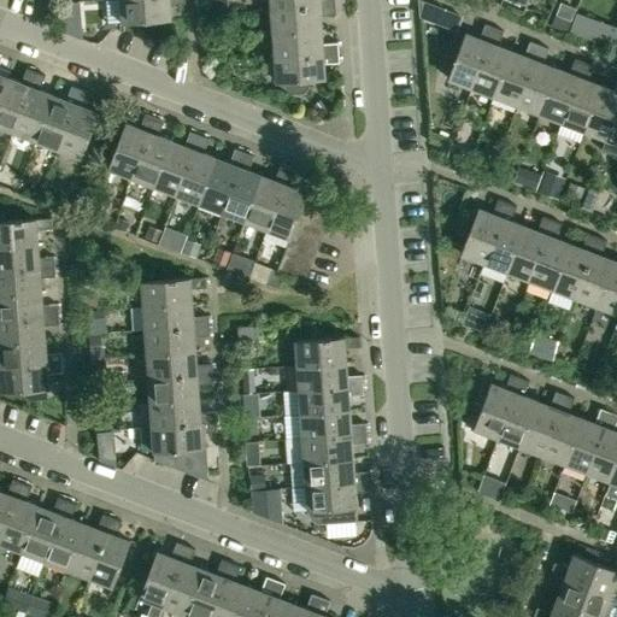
[(119,0),(122,23),(171,19),(170,4),(184,3),(184,0),(119,0)]
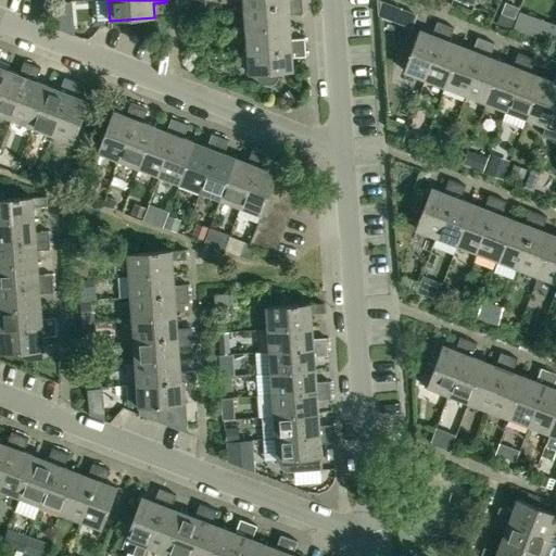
[(244,8),(245,29),(290,26),(289,13),(303,12),(302,3),(244,8)]
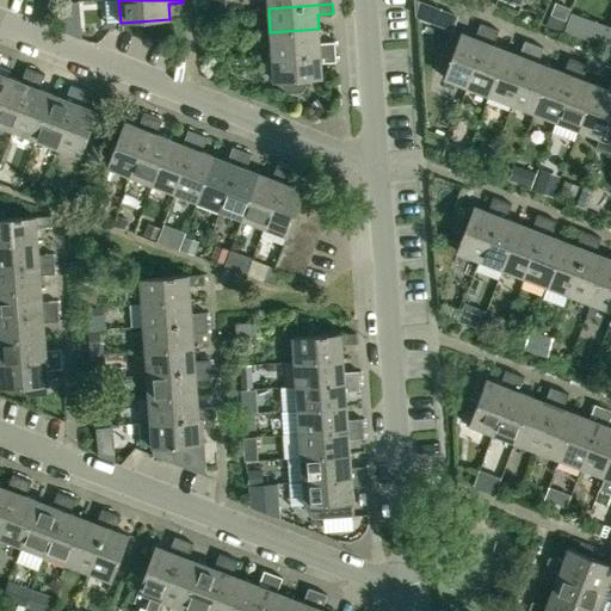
[(565,24),(566,20),(550,16),(549,18),(547,26),(562,31),(565,24)]
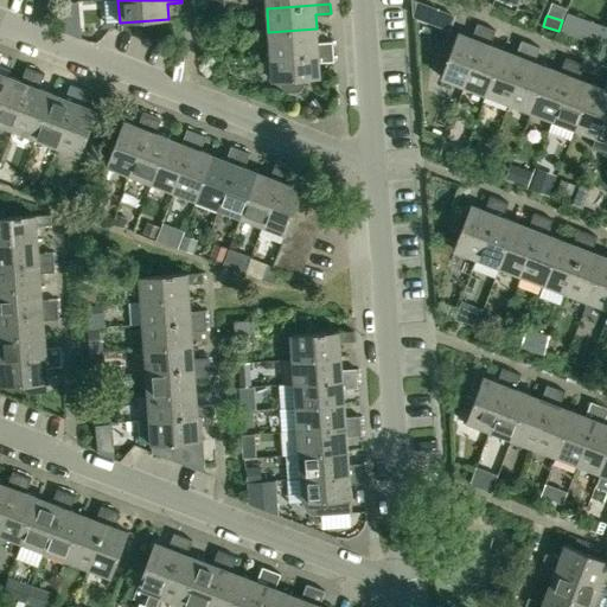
[(457,36),(448,56),(441,77),(464,85),(486,26),(477,24),(472,38),(458,32),(457,36)]
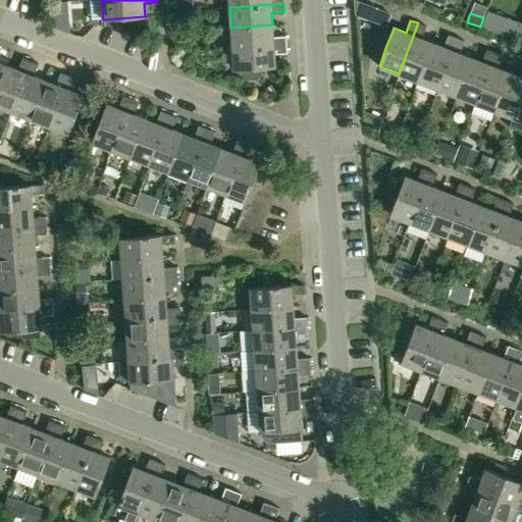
[(426,25),(418,22),(399,73),(418,81),(432,43),(421,38),(426,25)]
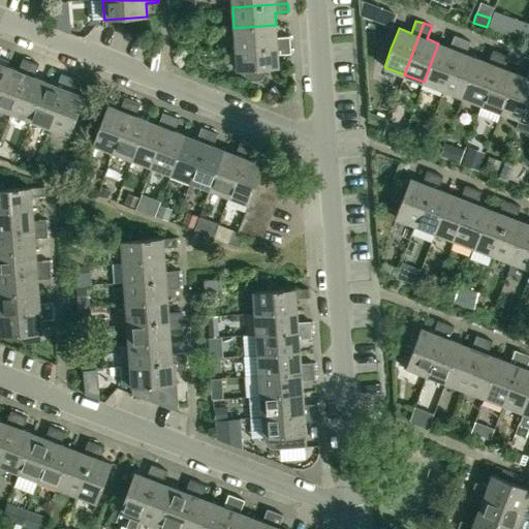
[(234,28),(236,49),(290,44),(289,36),(277,37),(276,25),(234,28)]
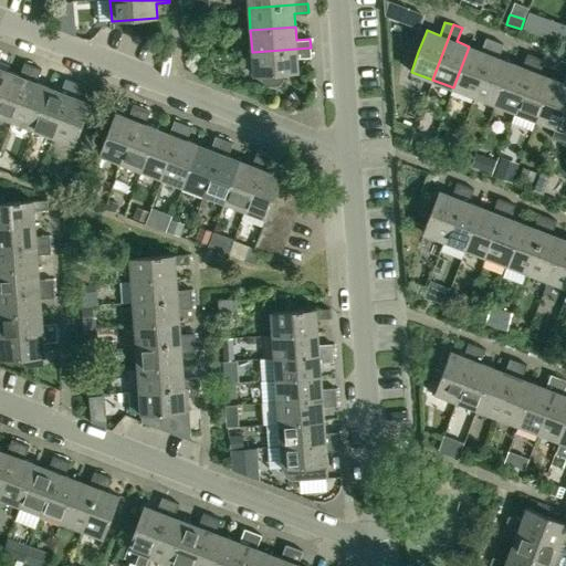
[(417,30),(410,49),(418,52),(426,33),(417,30)]
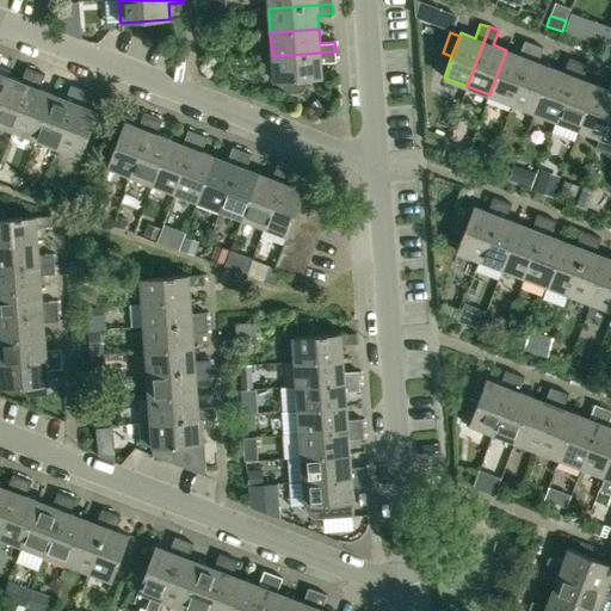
[(519,55),(506,50),(489,94),(512,104),(535,44),(525,41),(519,55)]
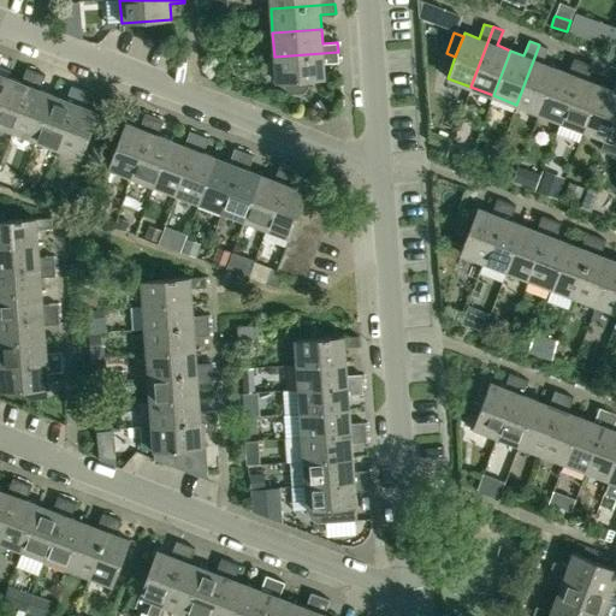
[(516,105),(538,113),(556,67),(543,63),(548,48),(539,45),(516,105)]
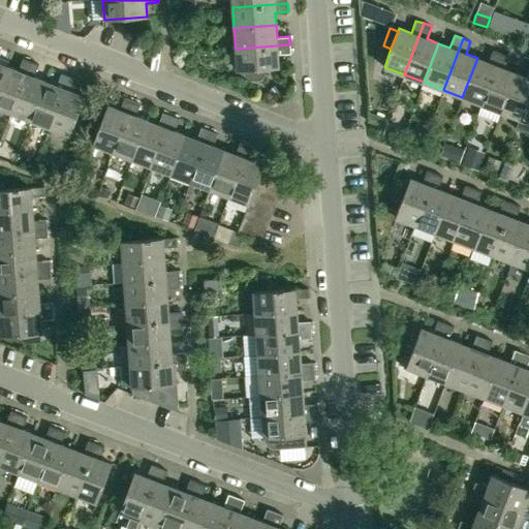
[(267,71),(267,68),(279,67),(278,55),(290,54),(290,44),(236,49),(237,70),(243,69),(244,73),(246,76),(248,79),(252,80),(259,80),(262,78),(265,75),(267,71)]
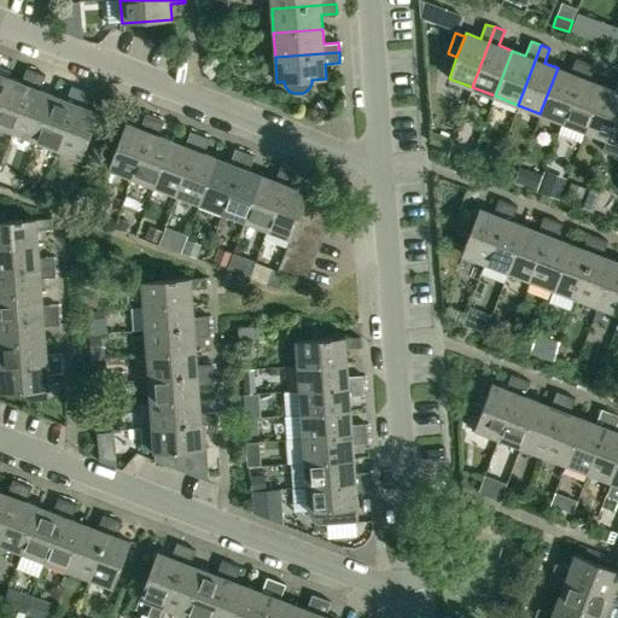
[(571,73),(558,68),(540,114),(563,122),(586,62),(576,59),(571,73)]
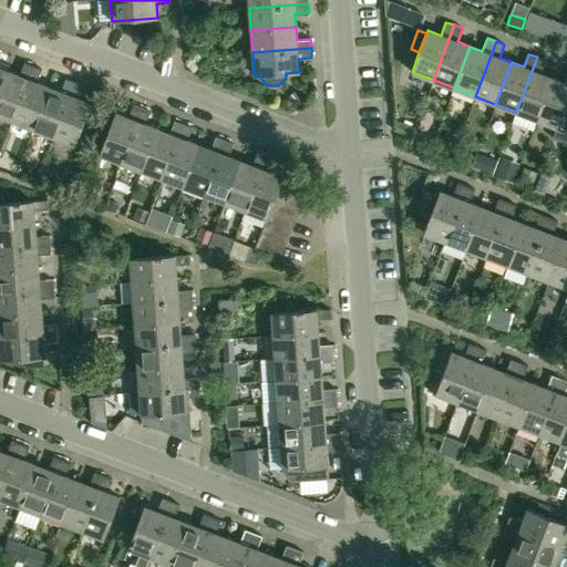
[(516,112),(537,120),(553,78),(540,73),(546,60),(537,57),(516,112)]
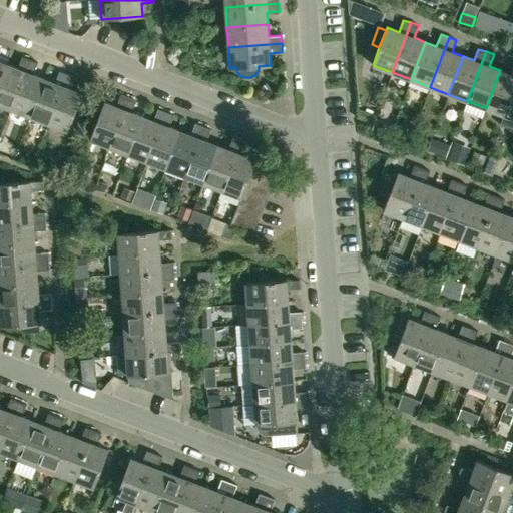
[(18,68),(7,64),(0,81),(0,104),(11,109),(29,59),(22,56),(18,68)]
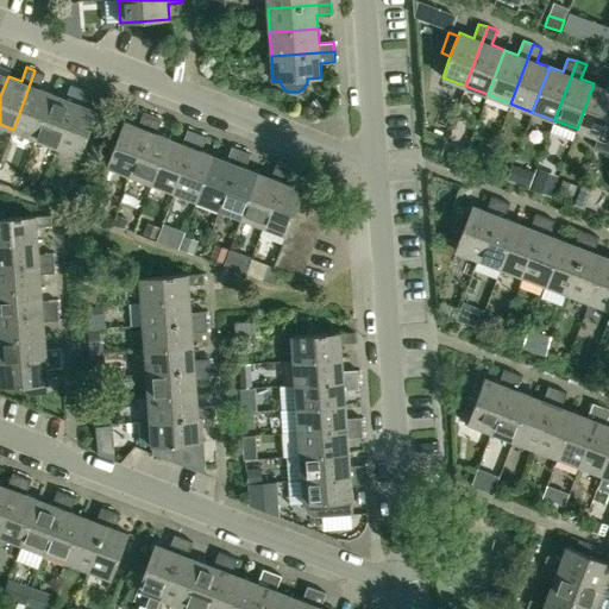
[(13,130),(35,138),(52,93),(39,88),(44,74),(35,70),(13,130)]
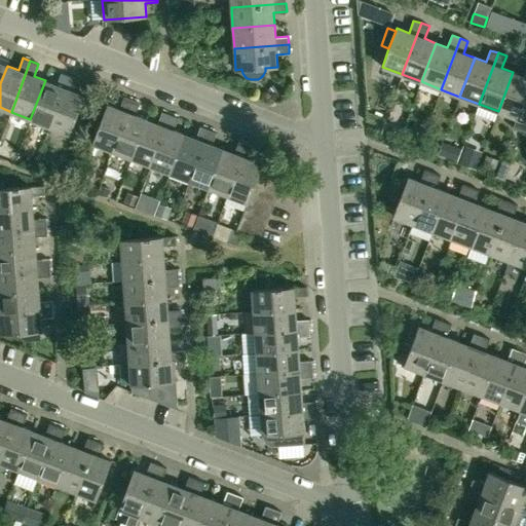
[(525,71),(524,76),(513,72),(498,111),(517,118),(525,94),(525,71)]
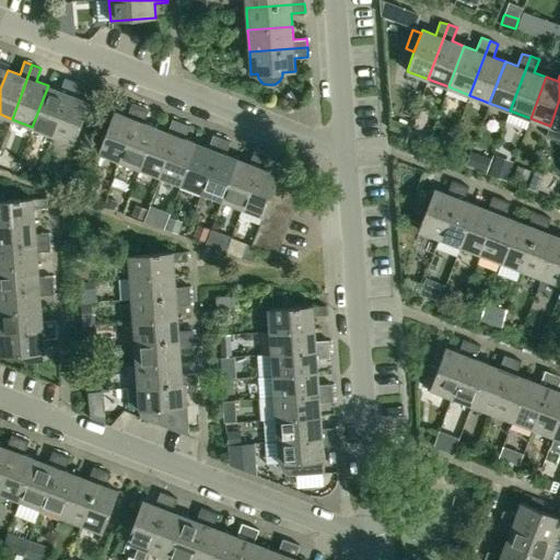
[(60,91),(48,85),(32,127),(53,135),(73,81),(65,78),(60,91)]
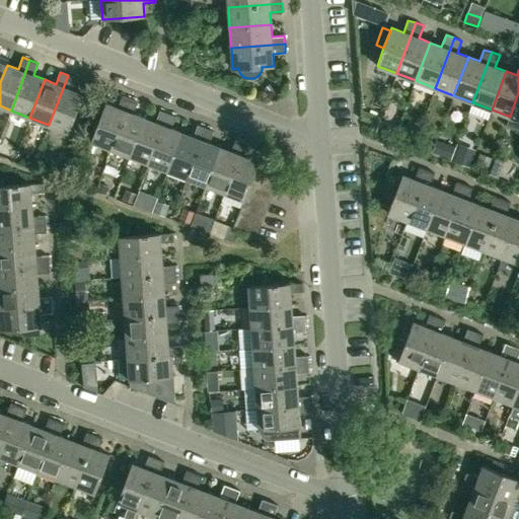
[(68,133),(83,94),(71,89),(76,78),(68,75),(49,125),(68,133)]
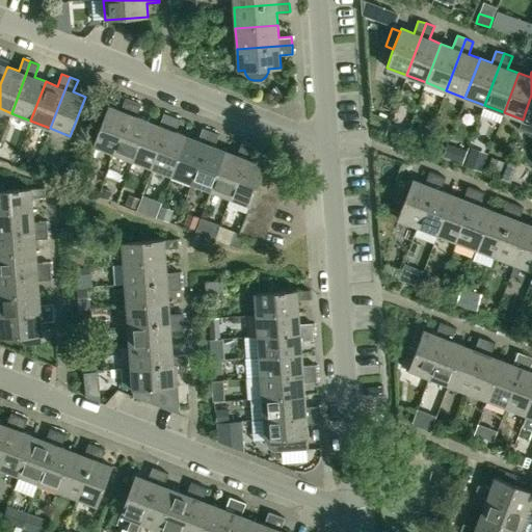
[(531,95),(523,120),(531,123),(531,95)]
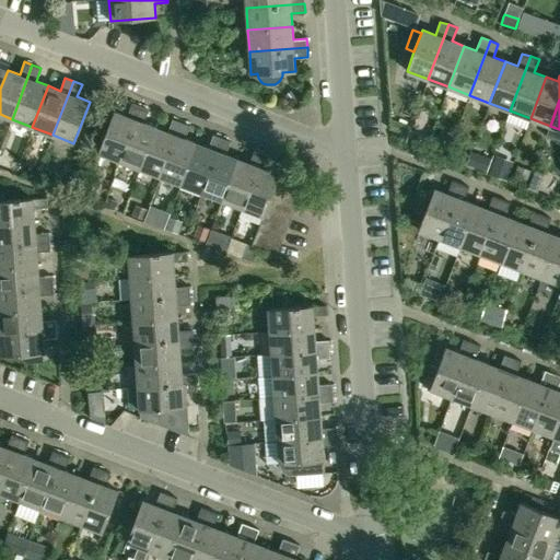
[(114,111),(98,152),(119,161),(140,106),(131,103),(127,116),(114,111)]
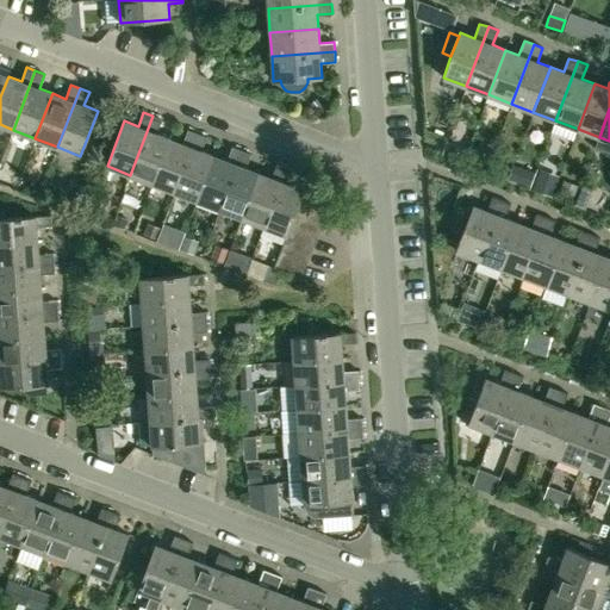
[(130,175),(151,184),(169,138),(156,134),(162,119),(153,116),(130,175)]
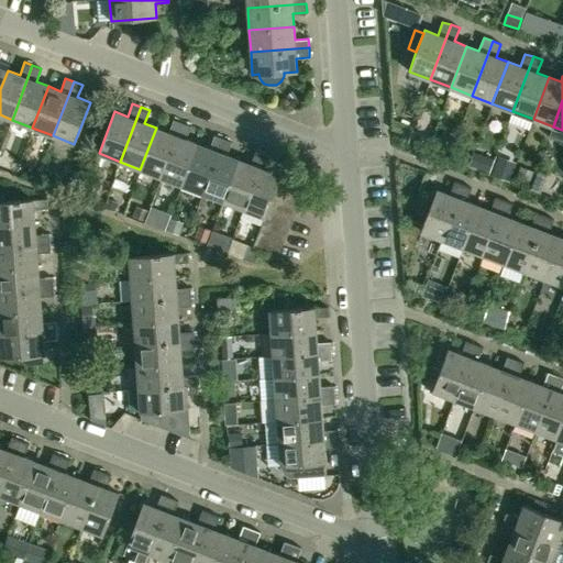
[(431,124),(417,119),(411,135),(426,140),(431,124)]
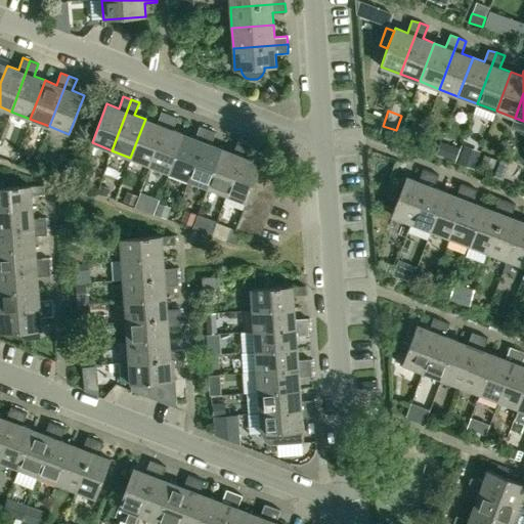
[(157,123),(145,119),(130,158),(149,165),(169,115),(162,112),(157,123)]
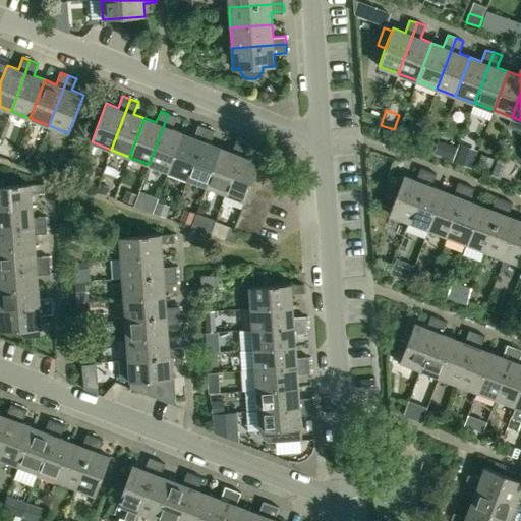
[(149,164),(168,171),(183,132),(172,128),(176,117),(168,114),(149,164)]
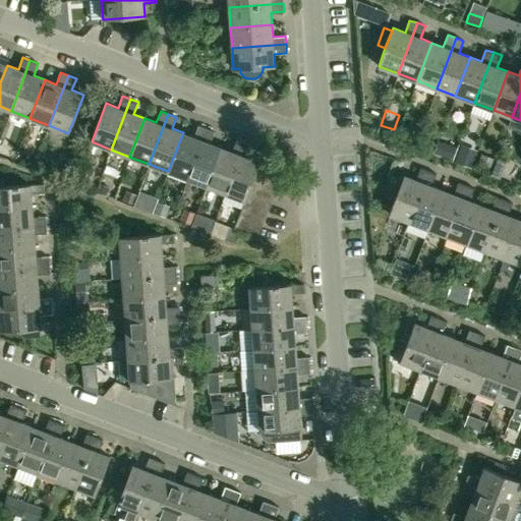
[(193,137),(183,132),(168,171),(186,178),(207,128),(198,125),(193,137)]
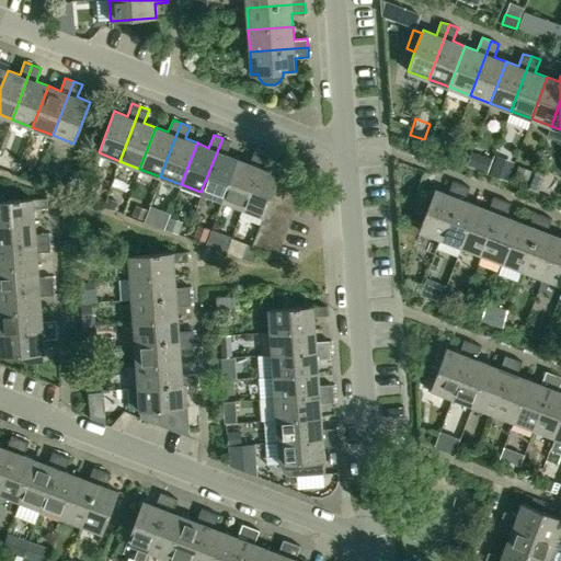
[(455,139),(444,135),(439,146),(450,151),(455,139)]
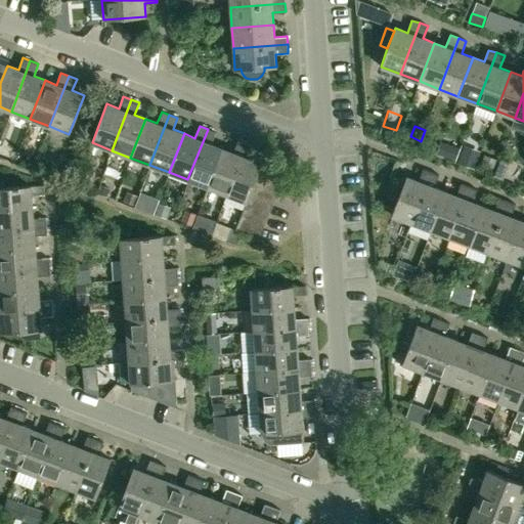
[(216,132),(208,129),(187,179),(208,187),(222,148),(211,144),(216,132)]
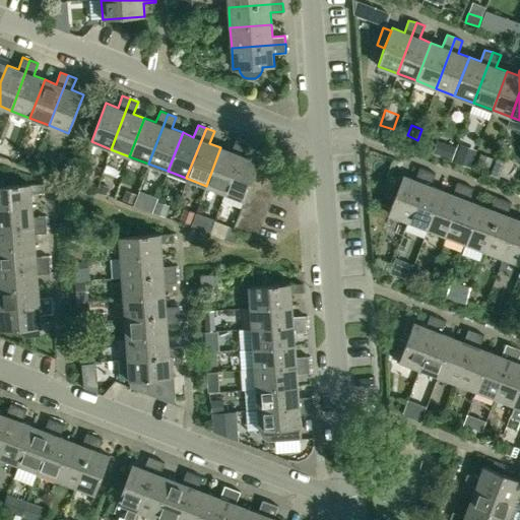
[(450,138),(440,135),(435,147),(446,151),(450,138)]
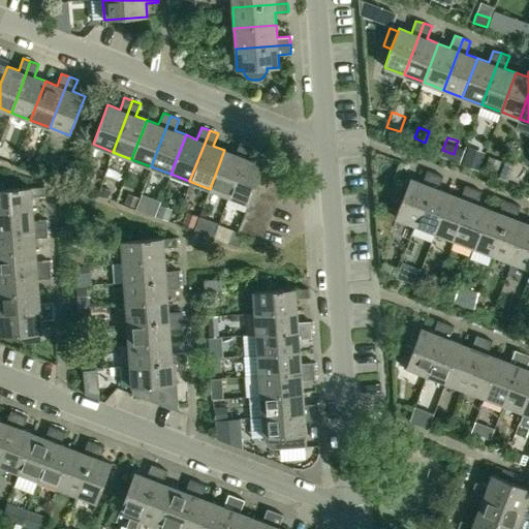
[(236,154),(224,150),(210,189),(228,196),(248,145),(240,142),(236,154)]
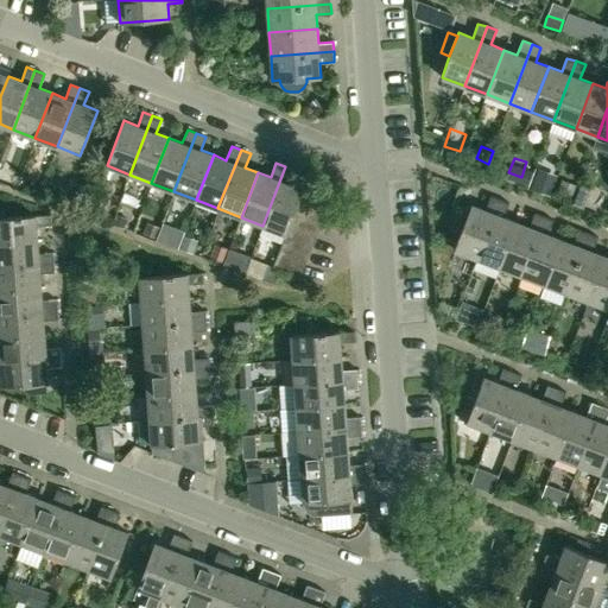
[(289,184),(295,170),(285,166),(263,226),(286,234),(289,226),(293,213),(299,200),(303,190),(289,184)]
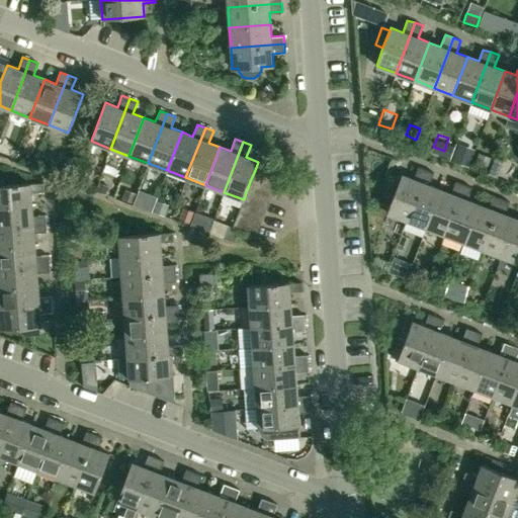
[(16,152),(3,147),(0,155),(0,156),(13,161),(16,152)]
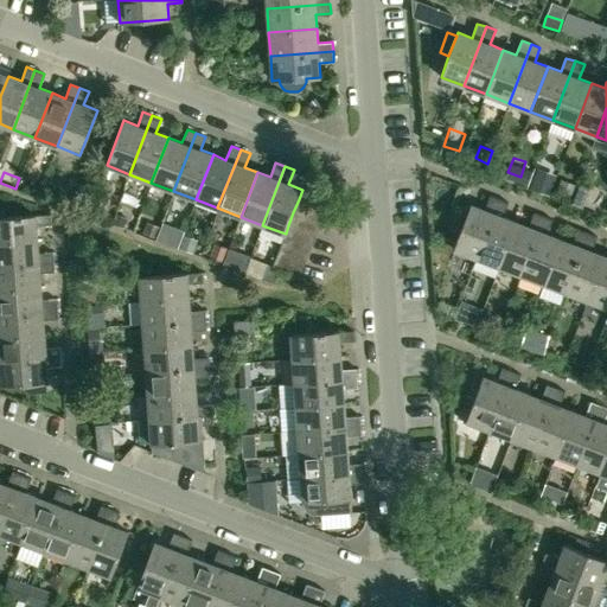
[(304,185),(302,190),(299,199),(325,210),(331,196),(304,185)]
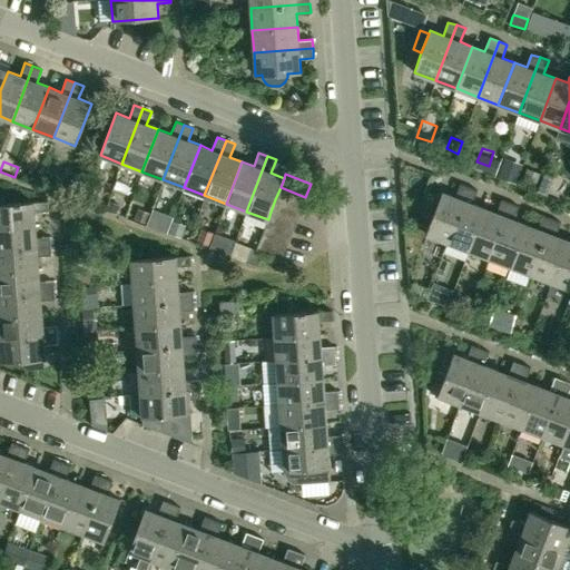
[(442,192),(426,234),(425,234),(448,243),(469,187),(460,184),(455,197),(442,192)]
